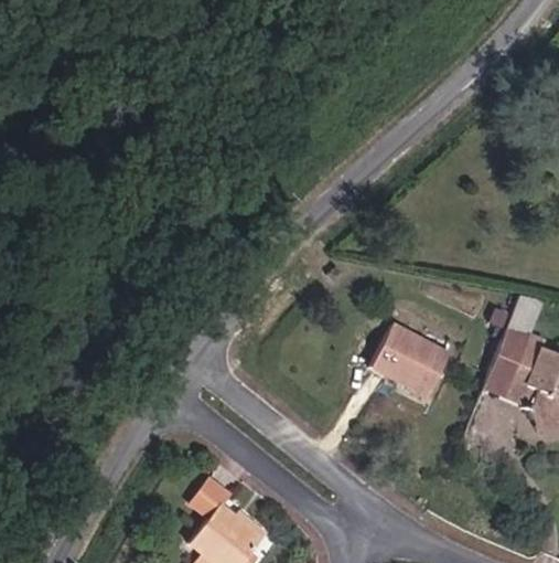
[(347,275),(339,265),(330,274),(337,283),(347,275)]
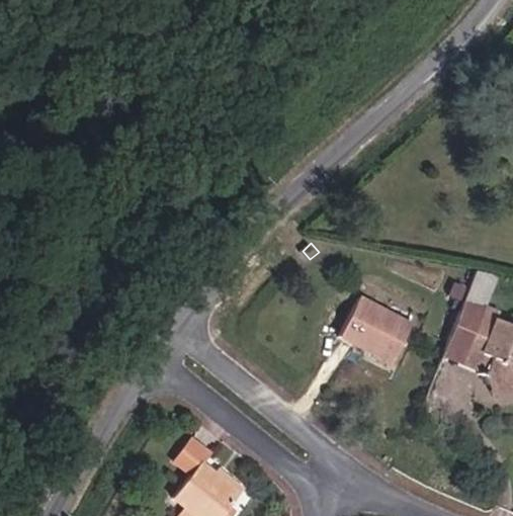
[(393,363),(414,323),(361,295),(340,336),(393,363)]
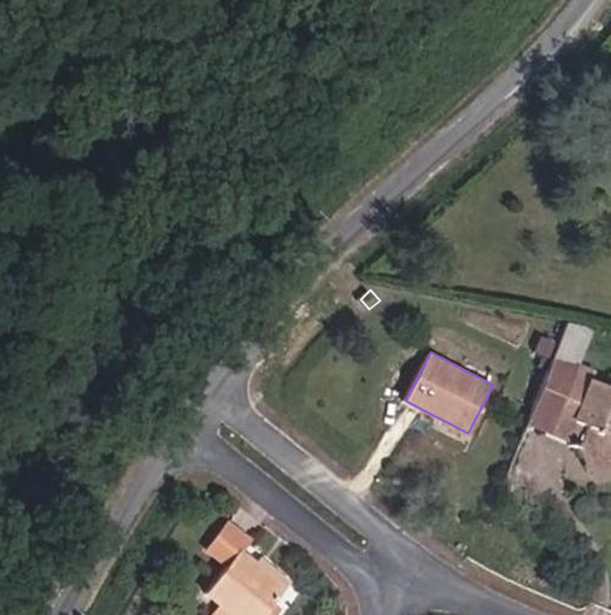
[(610,385),(597,380),(598,374),(556,356),(535,403),(586,423),(579,440),(574,451),(589,481),(610,478),(610,385)]
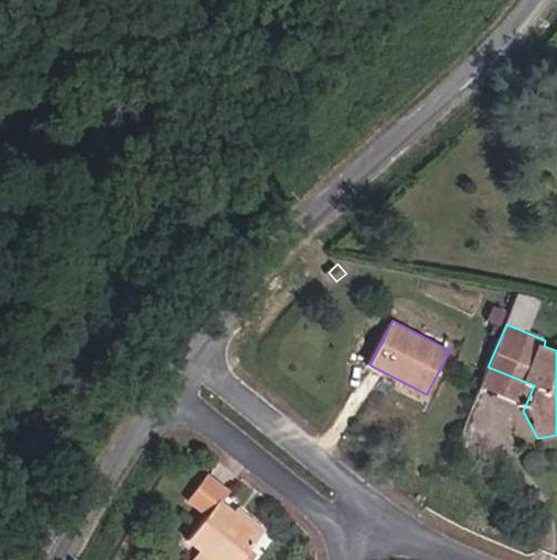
[(534,385),(488,367),(481,382),(527,401),(534,385)]
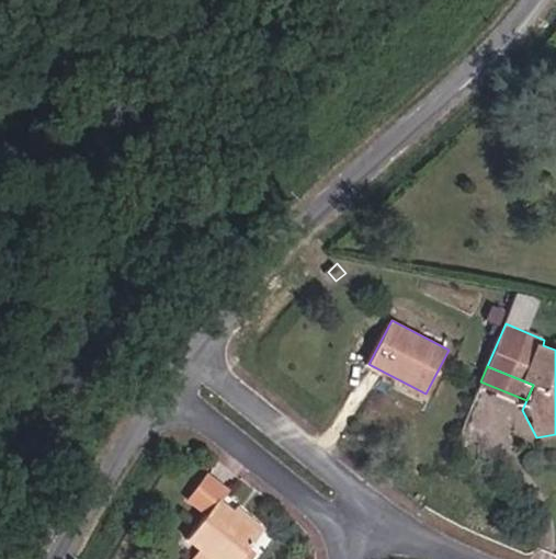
[(241,558),(262,533),(220,500),(228,489),(211,476),(191,500),(208,514),(190,538),(205,550),(216,558),(241,558)]
